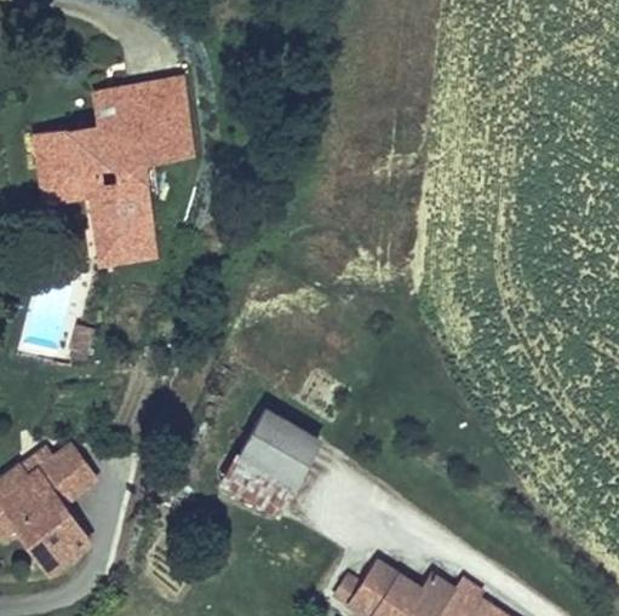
[(97,122),(33,131),(43,206),(89,200),(97,271),(149,264),(147,243),(156,242),(147,167),(195,160),(184,75),(92,87),(97,122)]
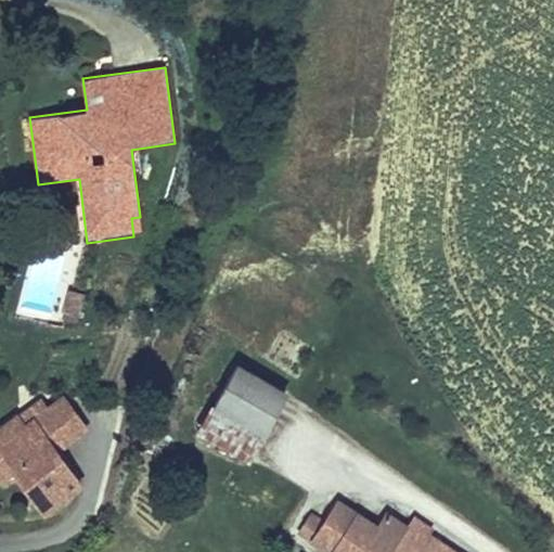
[(85,295),(67,292),(61,323),(79,326),(85,295)]
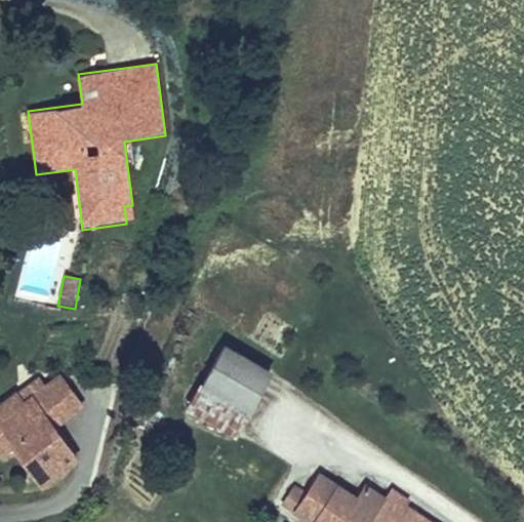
[(277,374),(227,344),(186,409),(236,440),(277,374)]
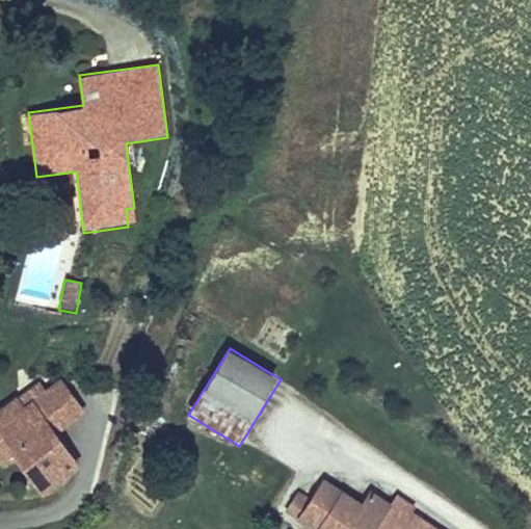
[(62,379),(47,390),(41,380),(0,408),(0,458),(5,466),(18,456),(47,497),(86,468),(60,432),(87,414),(62,379)]
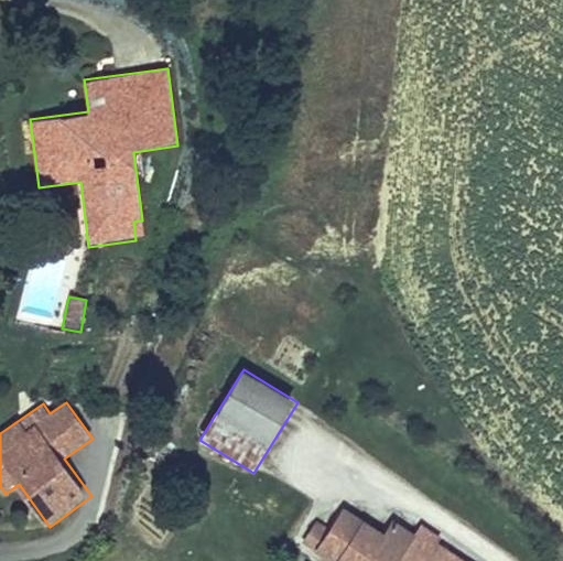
[(359,522),(339,509),(326,530),(345,543),(359,522)]
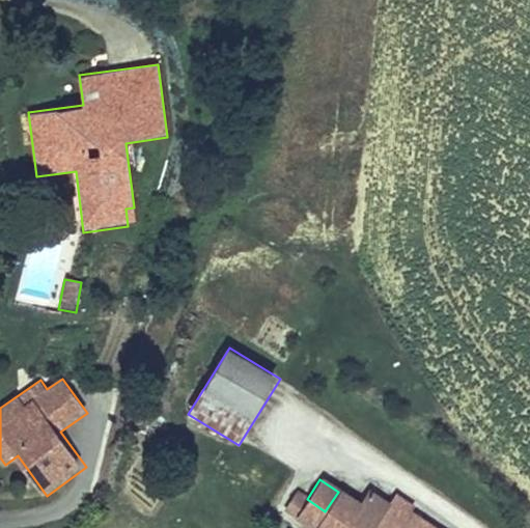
[(307,499),(294,491),(280,511),(305,527),(427,527),(430,524),(412,511),(414,507),(394,494),(389,503),(367,490),(357,504),(338,492),(325,511),(307,499)]
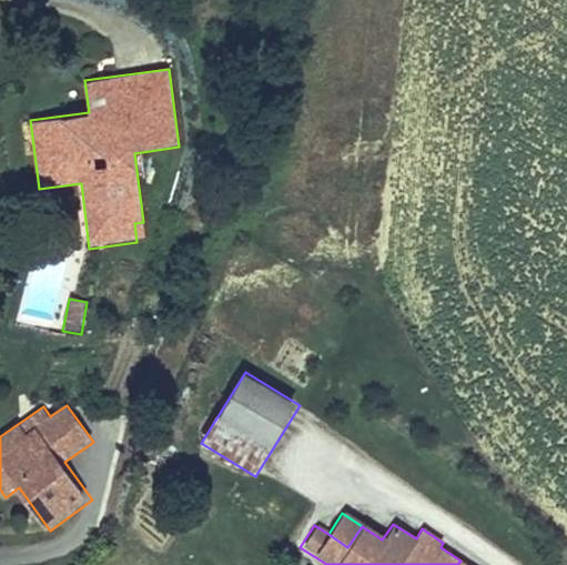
All buildings are outlined.
